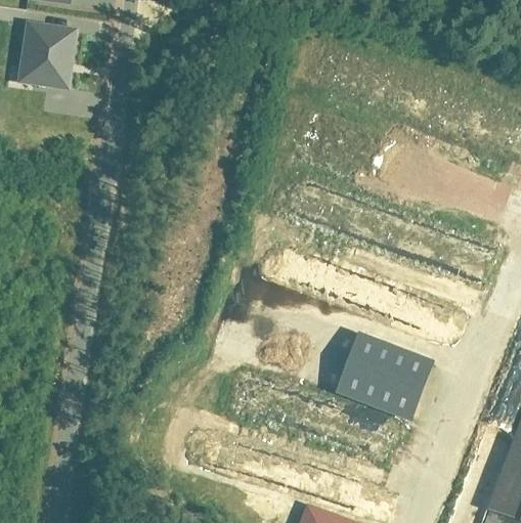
[(33,0),(33,2),(76,8),(76,0),(33,0)]
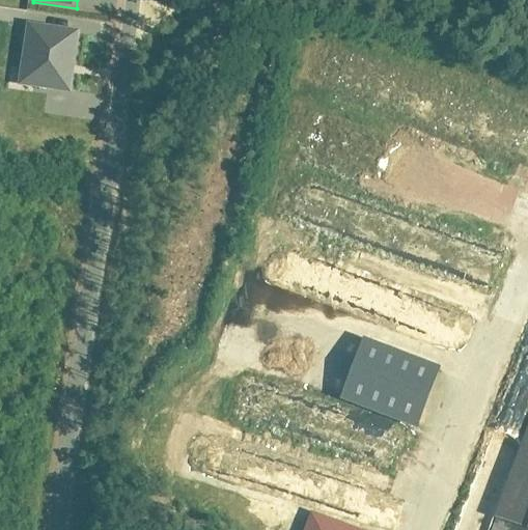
[(24,83),(72,89),(79,31),(32,25),(24,83)]
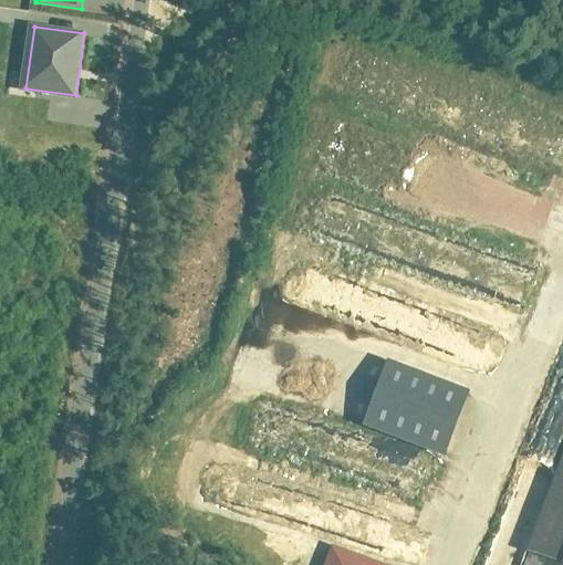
[(385,359),(361,429),(444,457),(468,387),(385,359)]
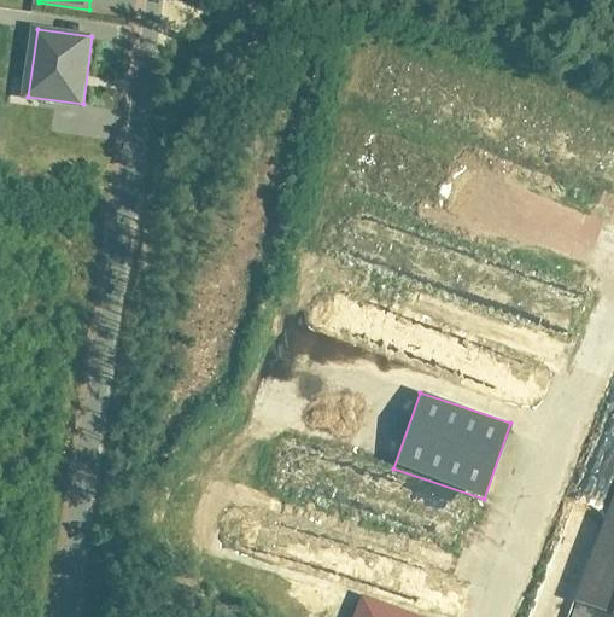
[(613,518),(576,616),(613,616),(613,518)]
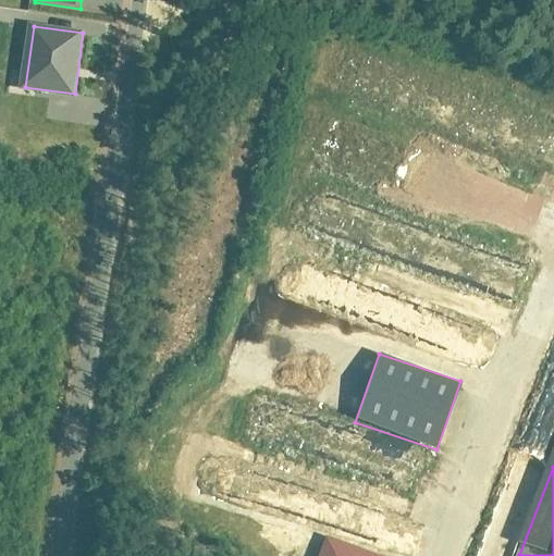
[(321,555),(365,555),(327,541),(321,555)]
